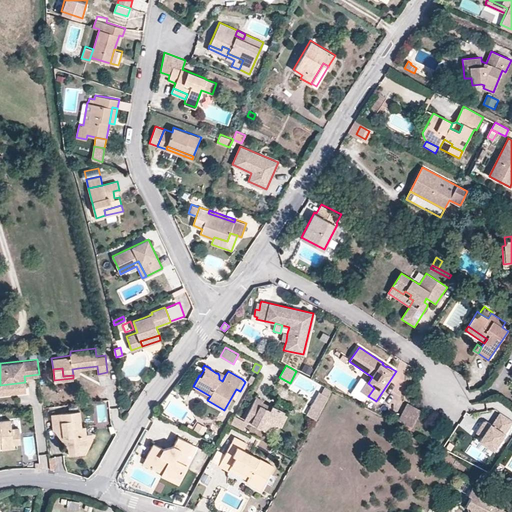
[(222,381),(225,375),(217,371),(216,373),(218,373),(218,374),(219,375),(219,376),(219,377),(219,378),(219,379),(222,381)]
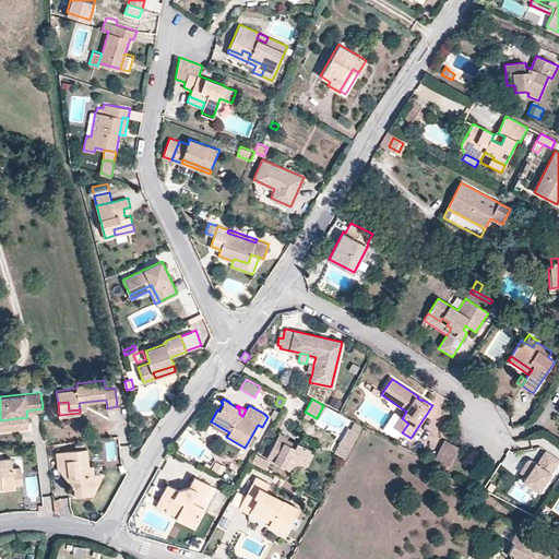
[(0,420),(0,429),(28,427),(27,417),(0,420)]
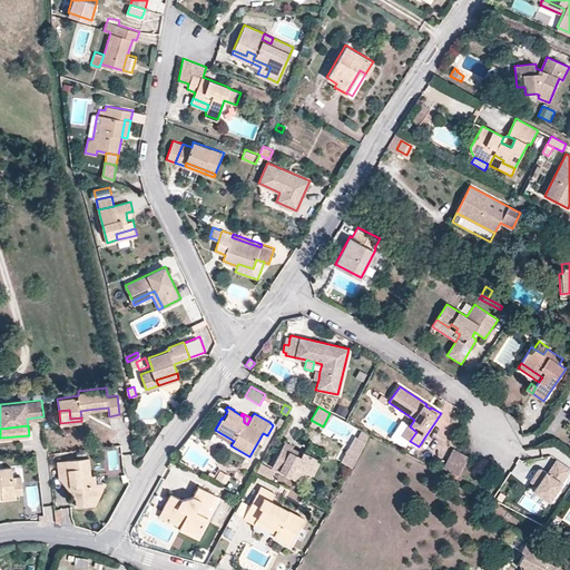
[(410,441),(416,432),(410,426),(403,436),(410,441)]
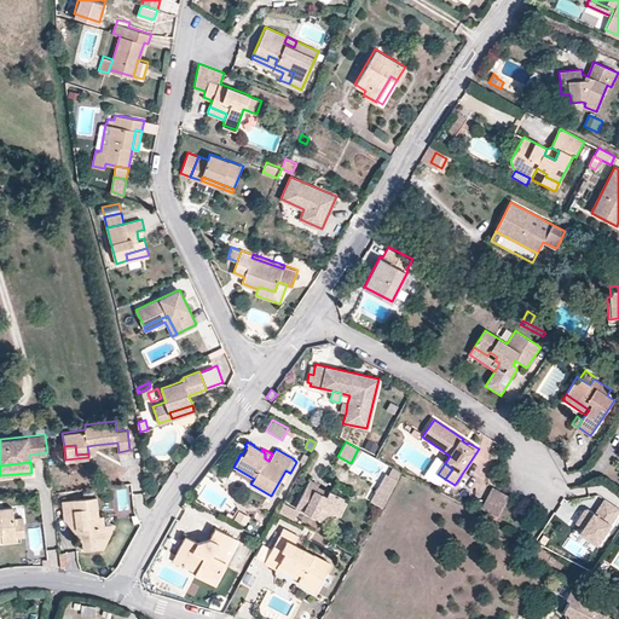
[(381,508),(395,480),(386,474),(370,502),(381,508)]
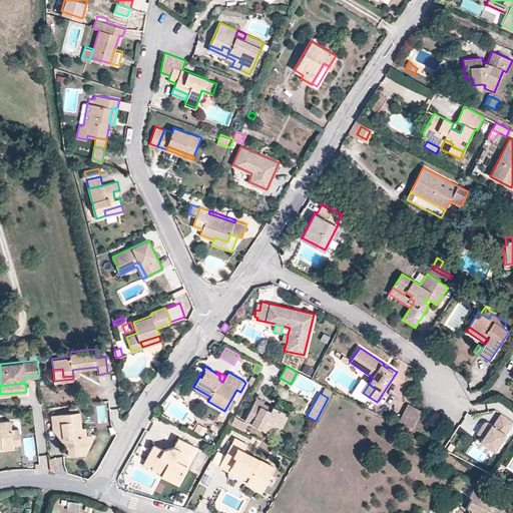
[(284,415),(285,413),(273,406),(272,407),(270,411),(261,406),(263,403),(263,401),(255,398),(244,420),(272,434),(276,425),(278,426),(284,415)]
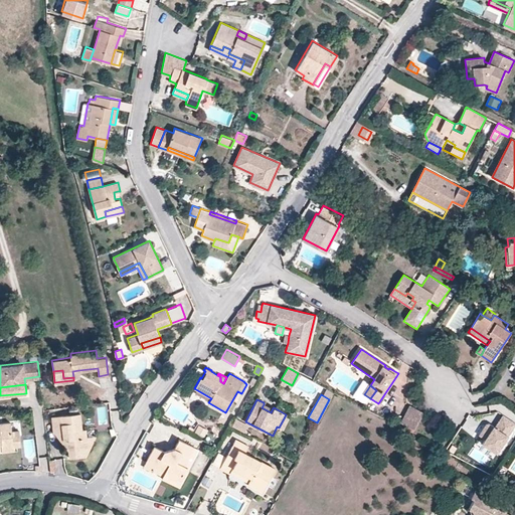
[(273,408),(264,404),(262,407),(271,412),(273,408)]
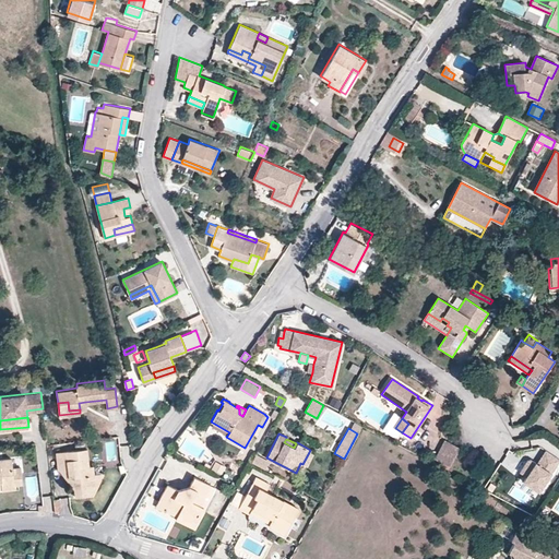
[(450,466),(460,448),(445,440),(435,460),(450,466)]
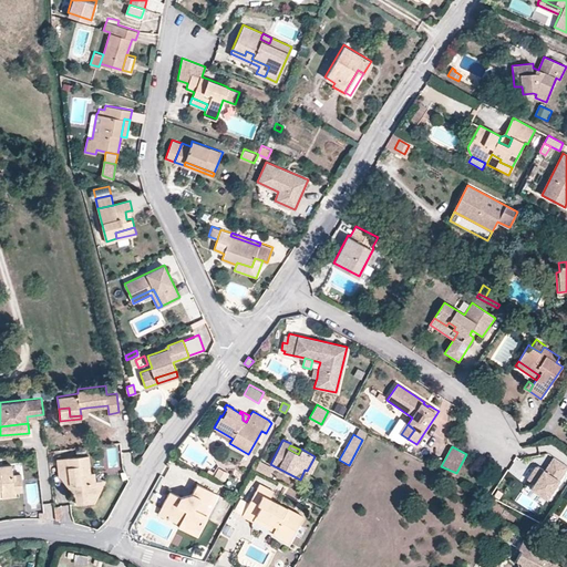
[(91,471),(89,454),(57,457),(59,476),(60,475),(69,474),(70,483),(74,483),(75,494),(76,503),(89,501),(88,492),(96,491),(95,480),(91,480),(91,471)]
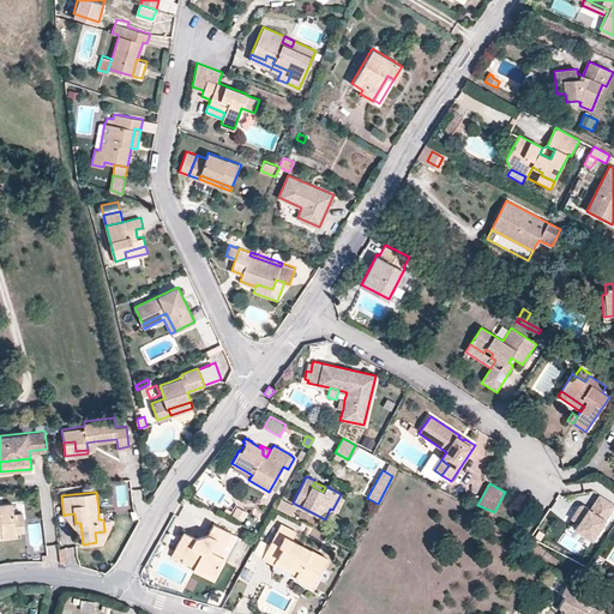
[(593,540),(613,506),(613,504),(597,493),(588,507),(585,506),(575,522),(572,527),(593,540)]
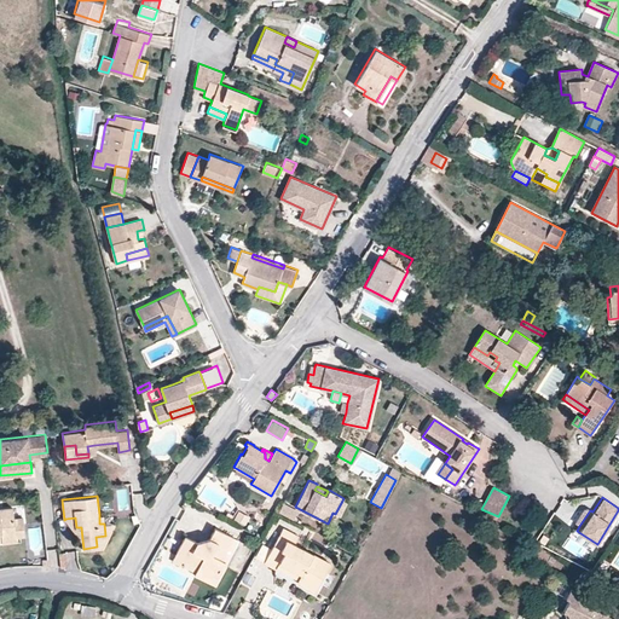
[(339,516),(346,502),(342,501),(335,514),(339,516)]
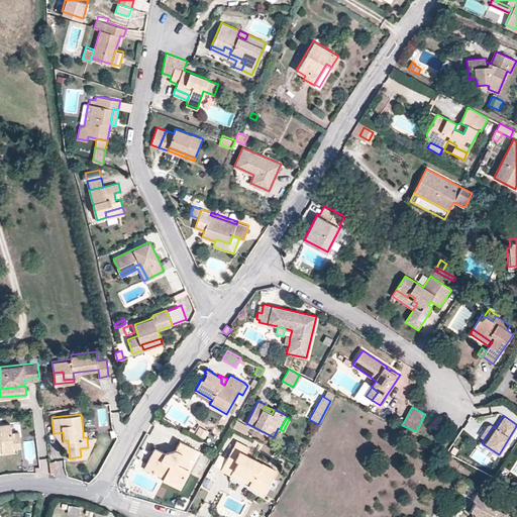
[(245,434),(249,426),(237,420),(233,427),(245,434)]
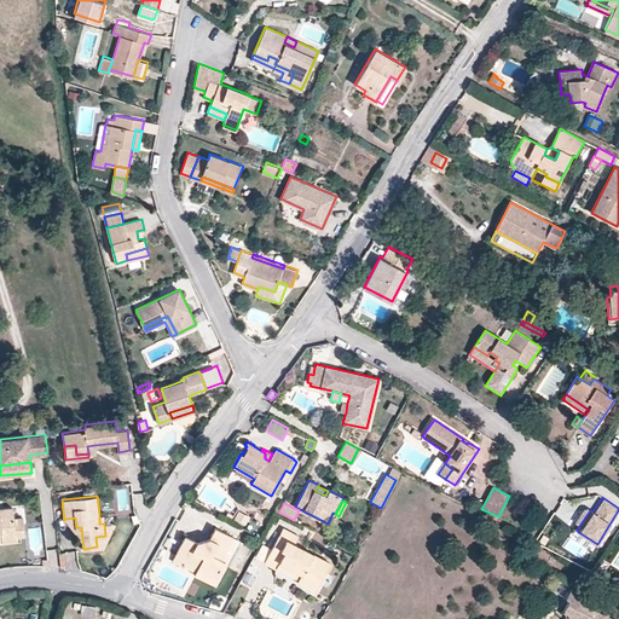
[(25,533),(23,515),(13,516),(12,507),(0,508),(0,531),(1,532),(3,539),(3,542),(17,539),(16,534),(25,533)]
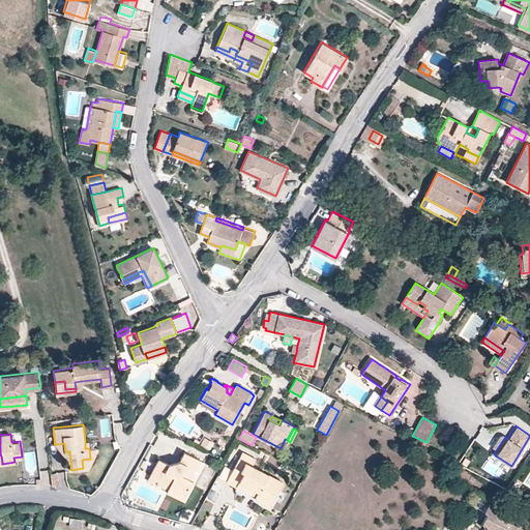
[(496,450),(505,437),(501,434),(492,447),(496,450)]
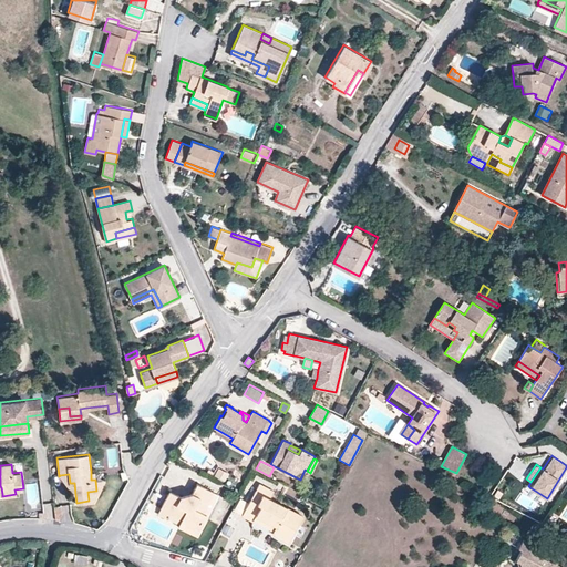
[(70,483),(69,474),(60,475),(75,494),(74,483),(70,483)]
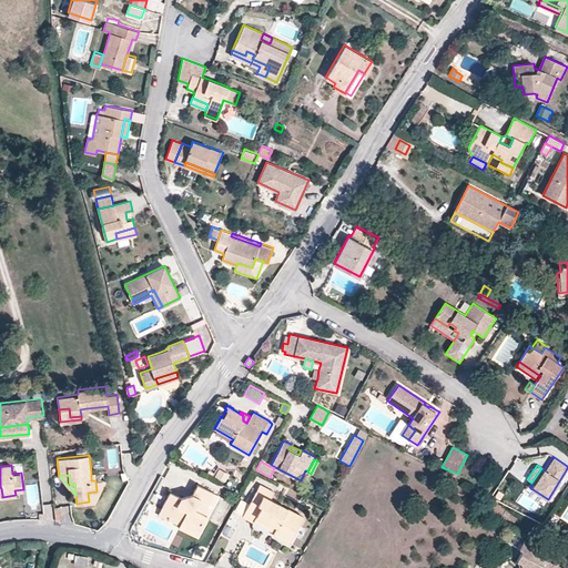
[(95,501),(105,479),(95,480),(97,492),(88,493),(89,501),(95,501)]
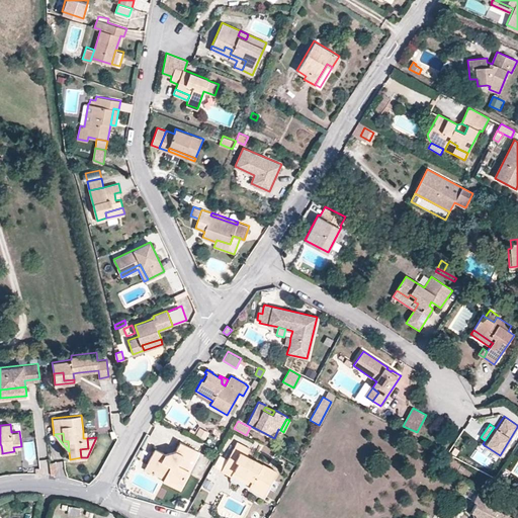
[(249,449),(236,441),(233,448),(246,455),(249,449)]
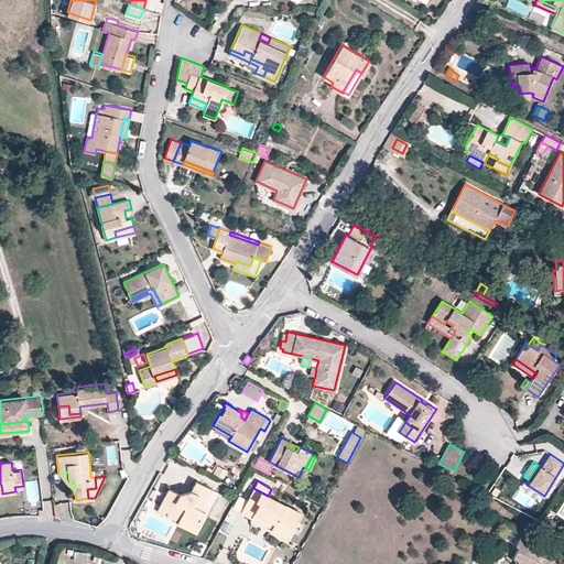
[(202,510),(212,489),(195,481),(191,490),(179,494),(167,488),(159,506),(180,517),(177,521),(196,531),(206,513),(202,510)]
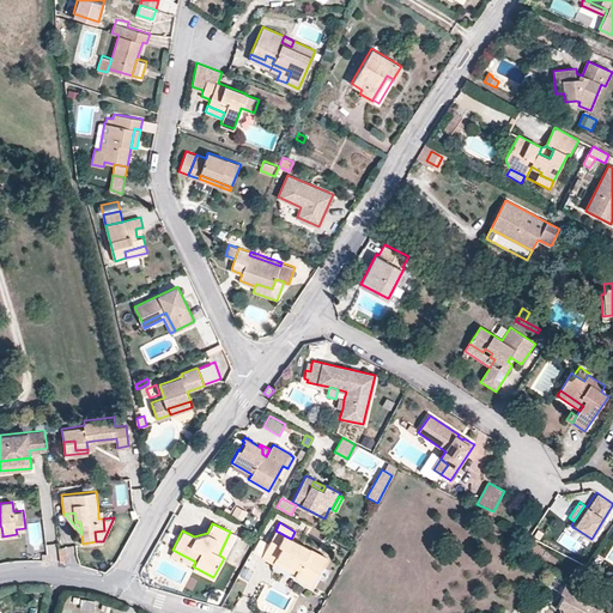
[(552,546),(563,530),(554,526),(545,541),(552,546)]
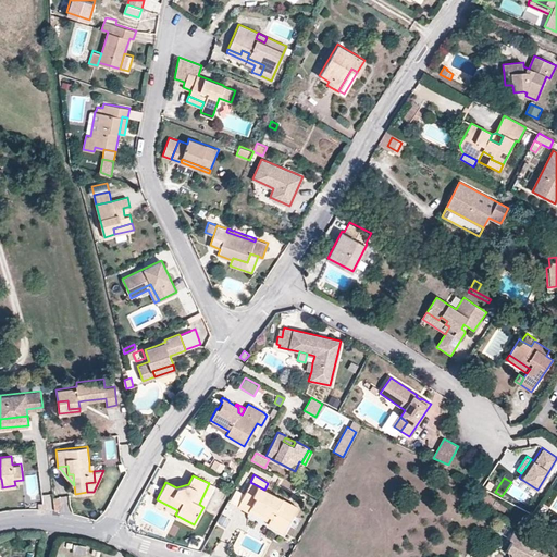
[(264,490),(250,482),(237,506),(247,511),(248,510),(251,505),(271,516),(268,521),(270,525),(283,532),(297,507),(264,490)]
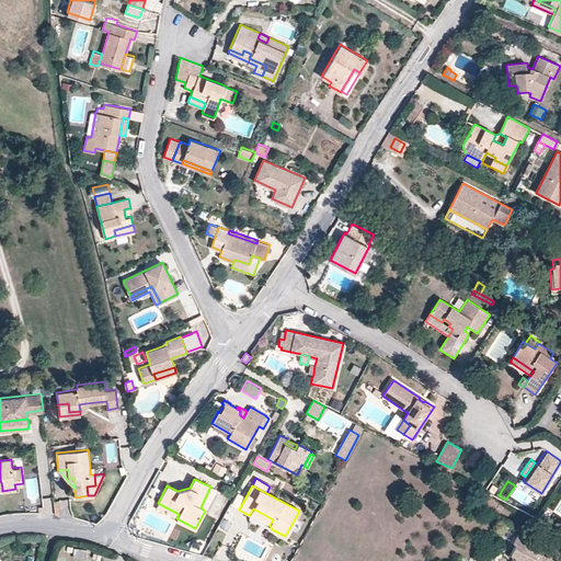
[(205,511),(216,490),(210,487),(201,507),(205,511)]
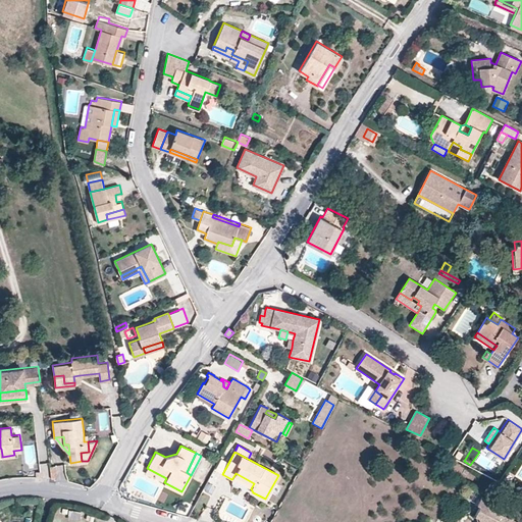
[(166,478),(147,468),(145,472),(155,478),(155,477),(164,482),(166,478)]
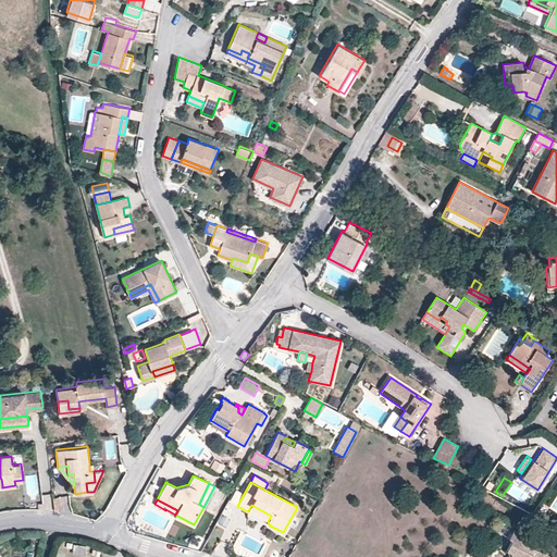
[(271,516),(251,505),(248,510),(268,521),(271,516)]
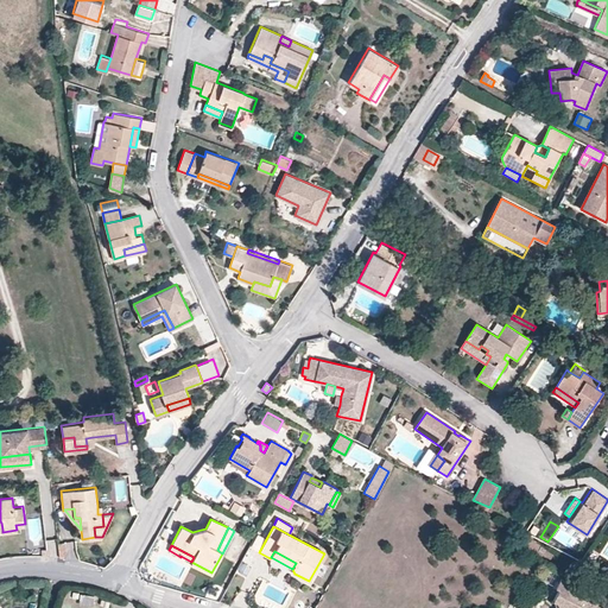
[(211,572),(191,562),(190,564),(210,575),(211,572)]
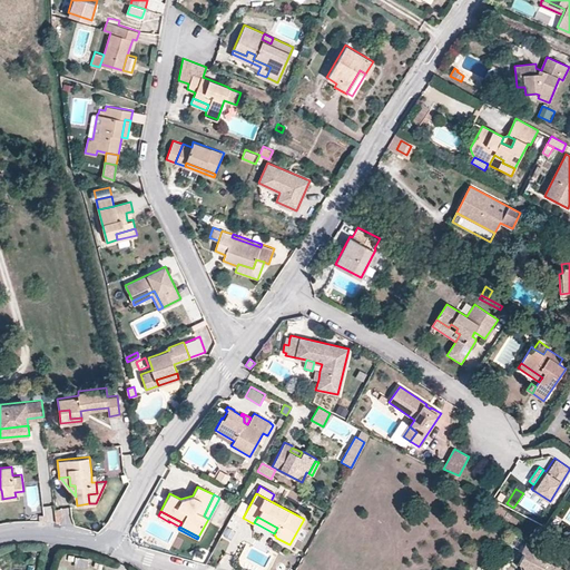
[(564,569),(559,568),(563,560),(526,541),(521,550),(524,551),(519,562),(523,564),(524,569),(564,569)]
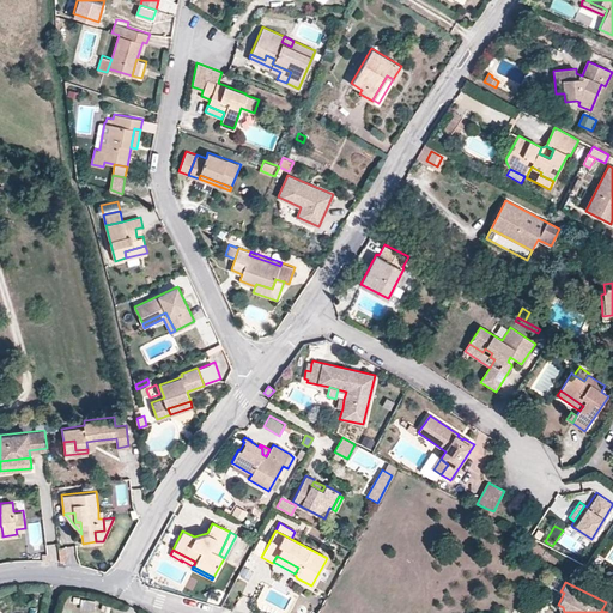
[(80,607),(95,608),(95,600),(80,599),(80,607)]
